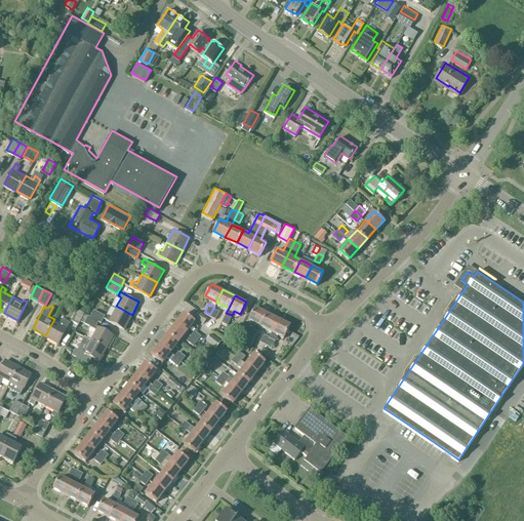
[(125,327),(132,315),(116,306),(112,315),(108,313),(106,317),(125,327)]
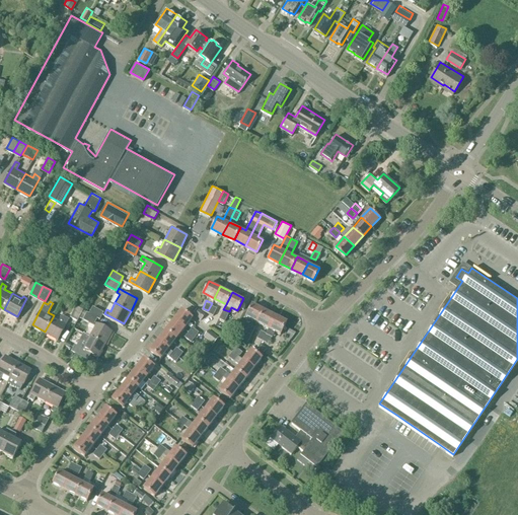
[(246,314),(257,320),(264,308),(252,302),(246,314)]
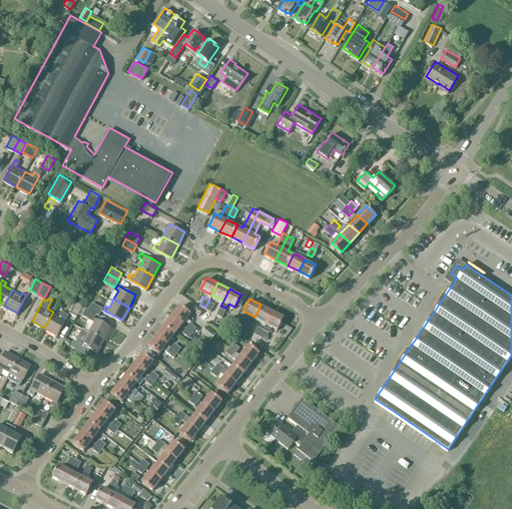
[(209,300),(205,307),(211,310),(214,303),(209,300)]
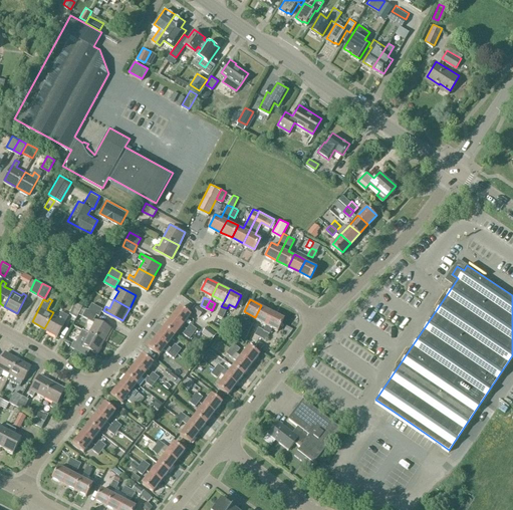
[(82,305),(75,301),(70,312),(77,315),(82,305)]
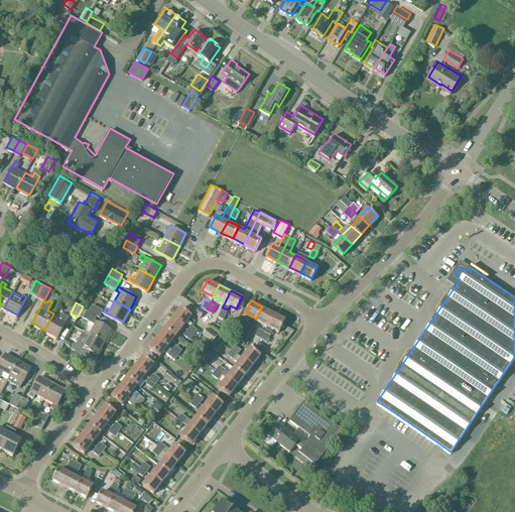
[(98,314),(100,315),(104,308),(93,302),(89,309),(98,314)]
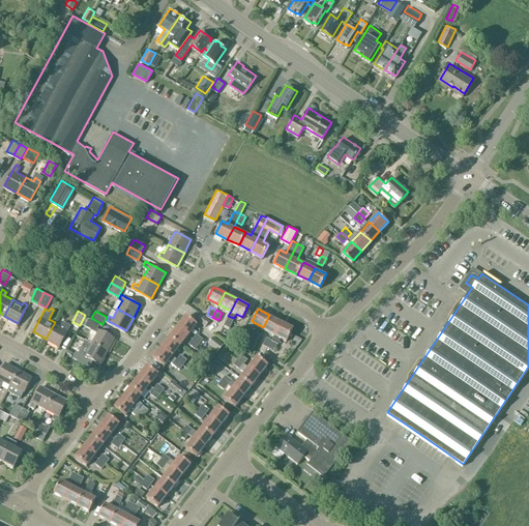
[(210,319),(202,312),(198,318),(206,324),(210,319)]
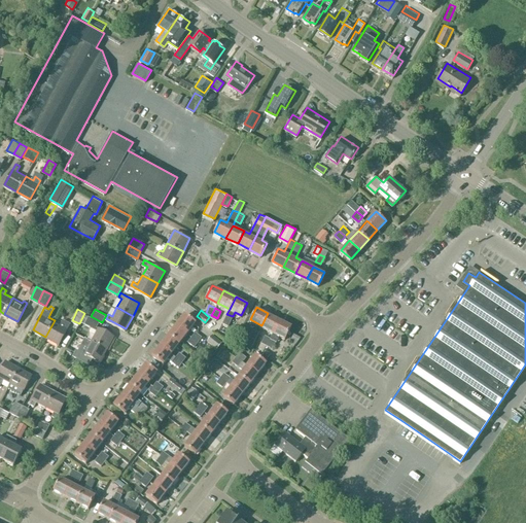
[(185,313),(177,323),(187,332),(196,321),(185,313)]
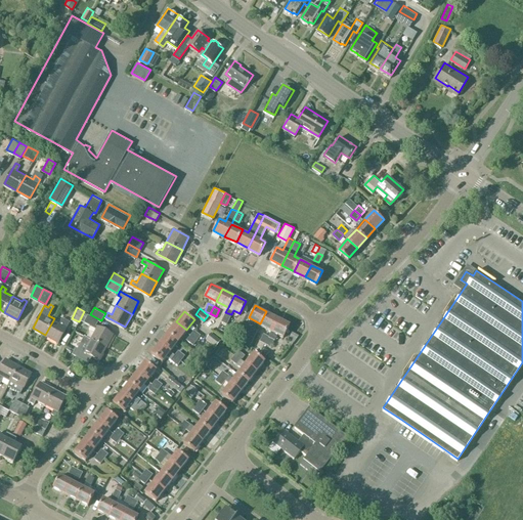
[(278,317),(266,311),(260,323),(272,330),(278,317)]
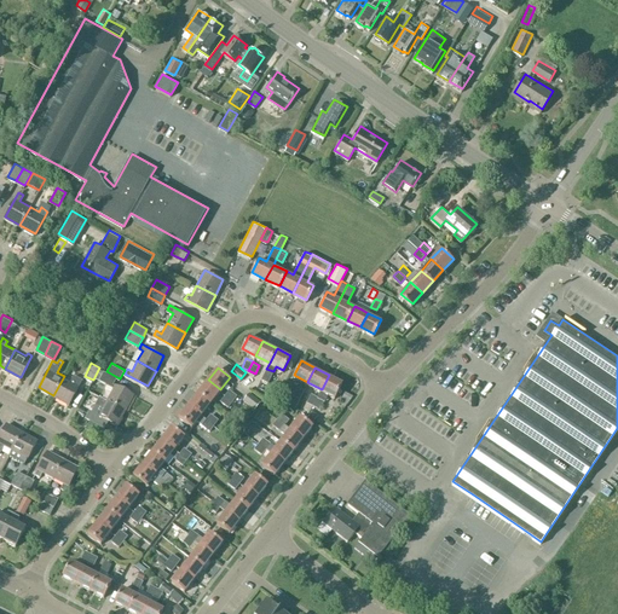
[(266,369),(261,377),(269,381),(273,371),(266,369)]
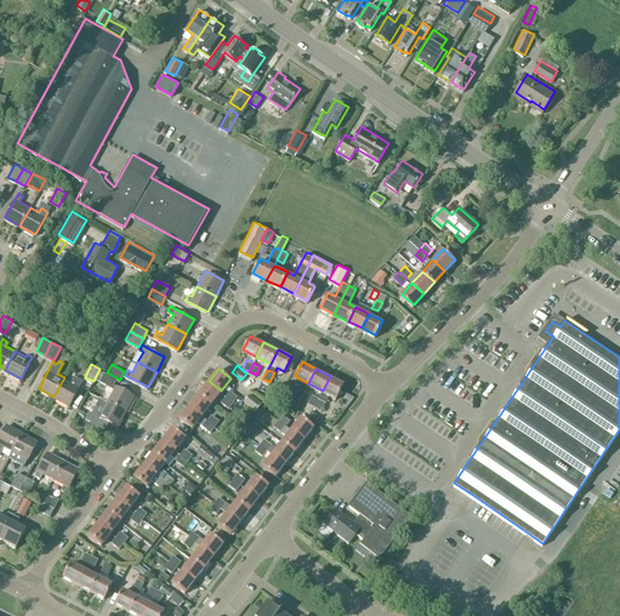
[(108,400),(126,410),(135,394),(114,383),(118,378),(107,372),(104,371),(100,380),(114,388),(108,399),(108,400)]
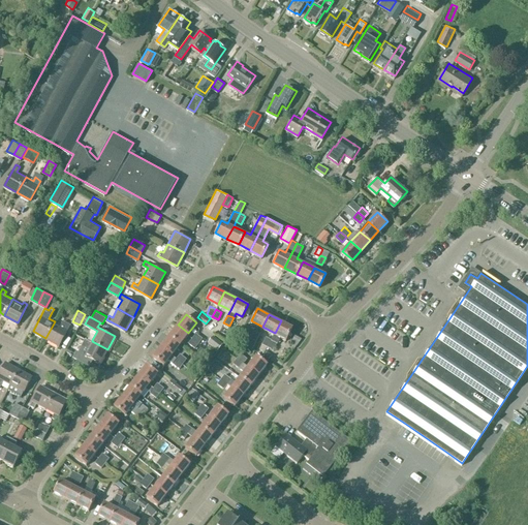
[(55,321),(45,338),(59,344),(71,322),(63,318),(60,325),(55,321)]
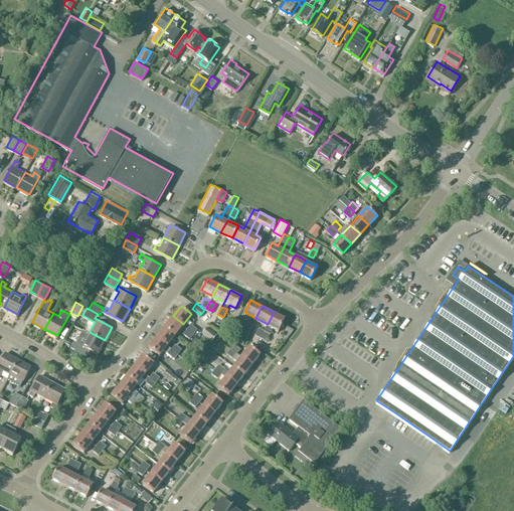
[(285,318),(274,312),(268,324),(265,328),(261,336),(267,339),(273,327),(279,330),(285,318)]
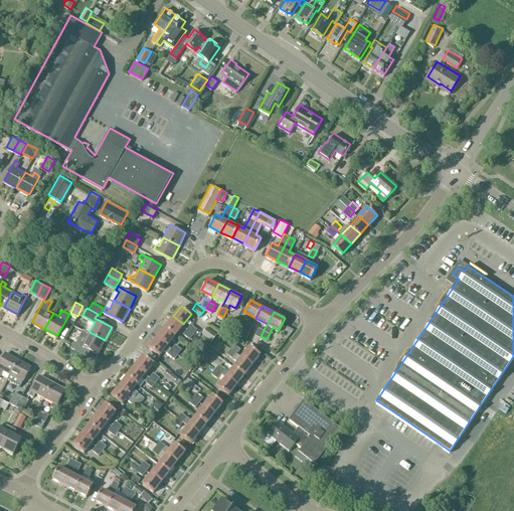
[(173,316),(165,326),(175,334),(183,324),(173,316)]
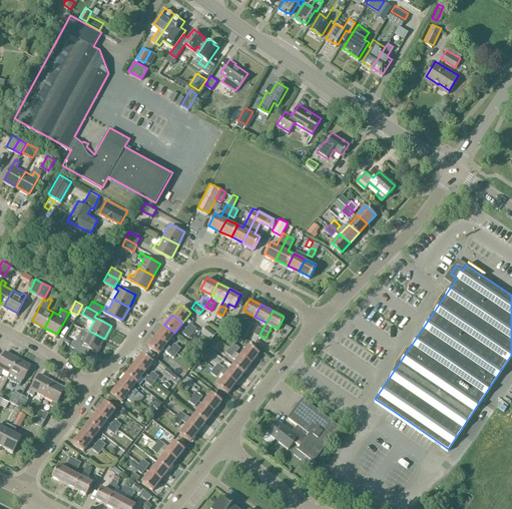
[(252,322),(246,319),(243,326),(248,329),(252,322)]
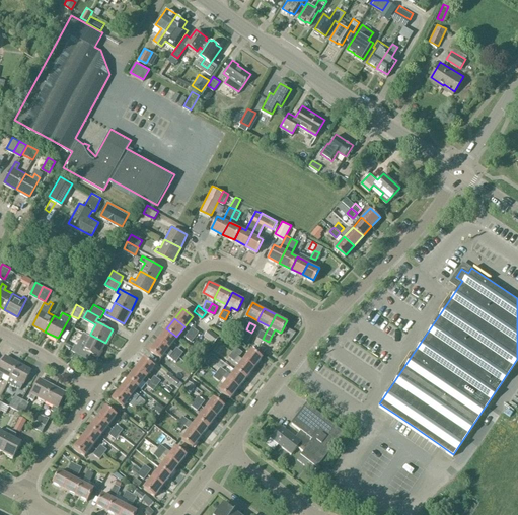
[(200,329),(193,324),(189,329),(196,335),(200,329)]
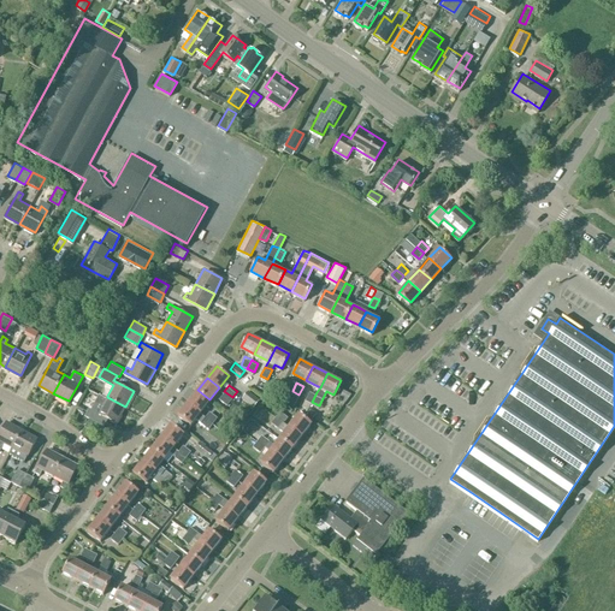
[(261,397),(249,387),(242,396),(254,405),(261,397)]
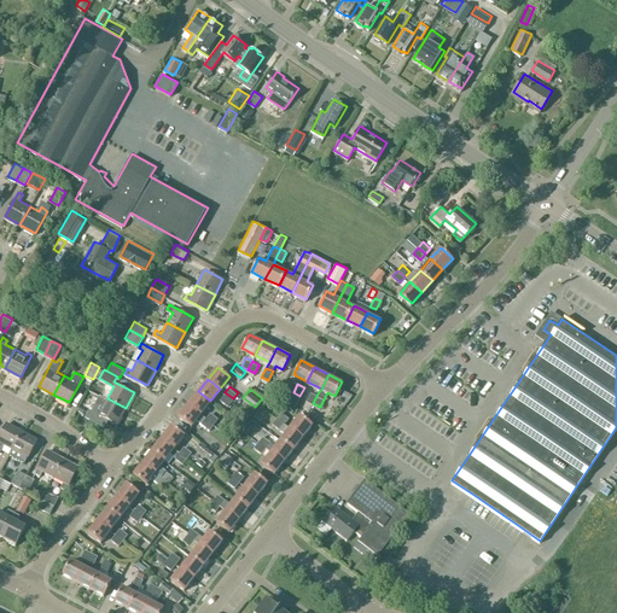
[(188,403),(202,413),(210,401),(198,391),(188,403)]
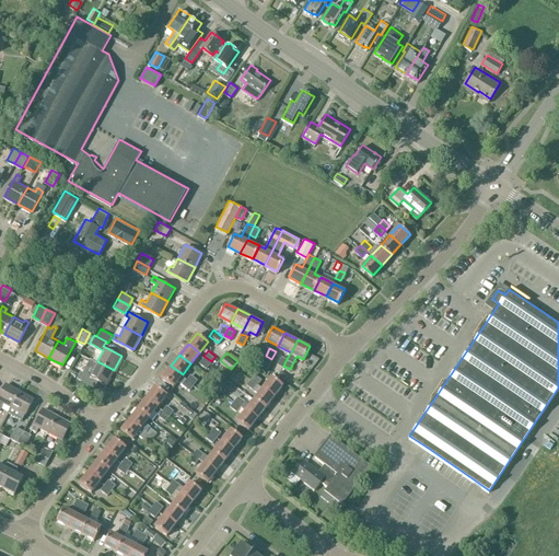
[(288,357),(282,355),(278,362),(283,366),(288,357)]
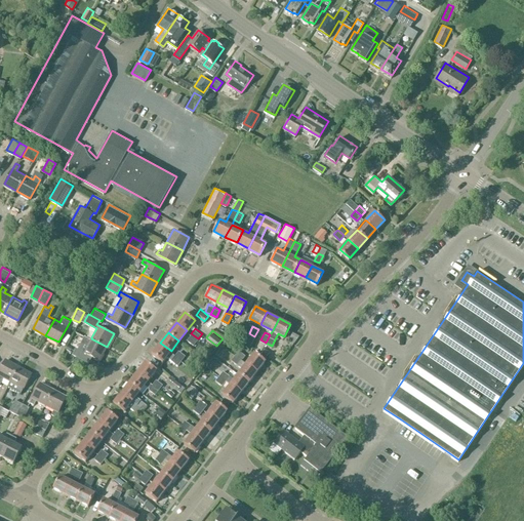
[(198,338),(191,333),(187,338),(194,344),(198,338)]
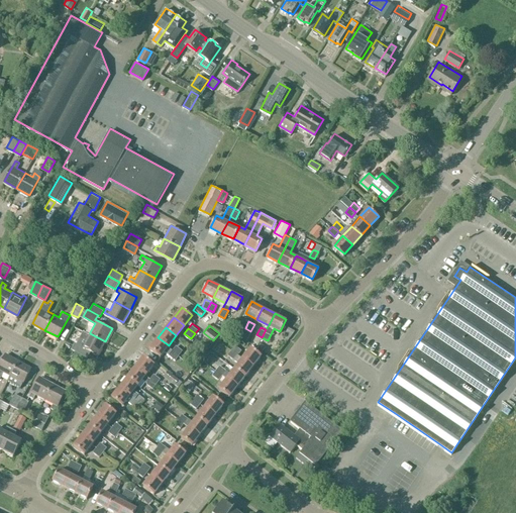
[(98,354),(105,341),(90,333),(90,332),(87,331),(84,336),(81,335),(77,341),(75,340),(72,347),(88,356),(91,350),(98,354)]
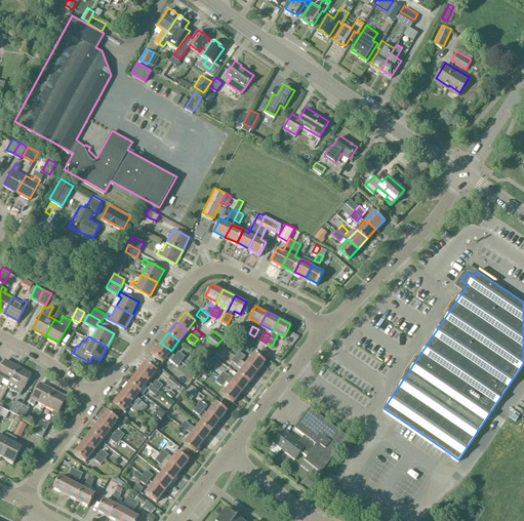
[(171,351),(160,343),(152,353),(163,361),(167,355),(178,364),(182,359),(175,354),(171,351)]
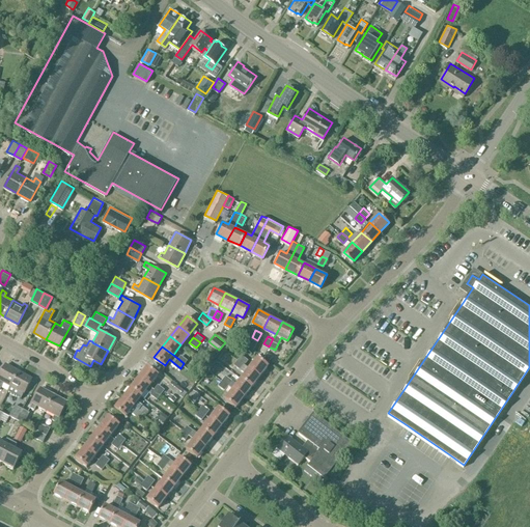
[(231,353),(225,348),(220,354),(227,359),(231,353)]
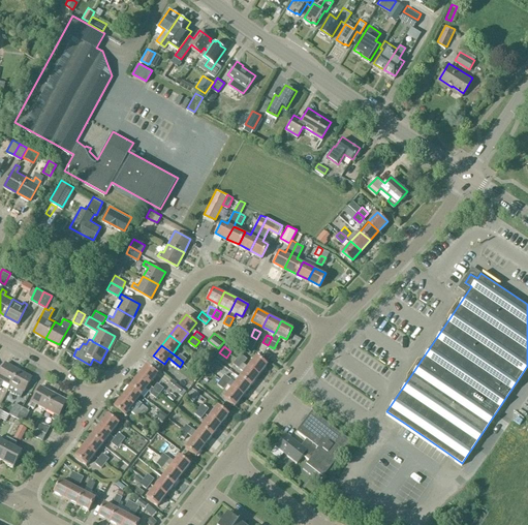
[(181,351),(177,357),(183,362),(187,357),(181,351)]
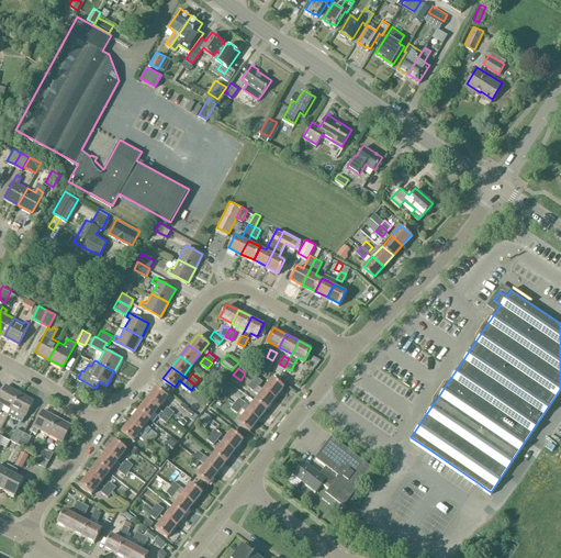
[(259,383),(262,379),(256,374),(253,379),(259,383)]
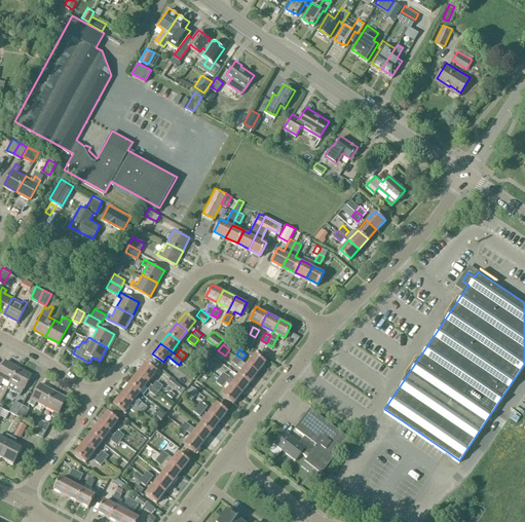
[(258,371),(266,361),(255,352),(247,363),(258,371)]
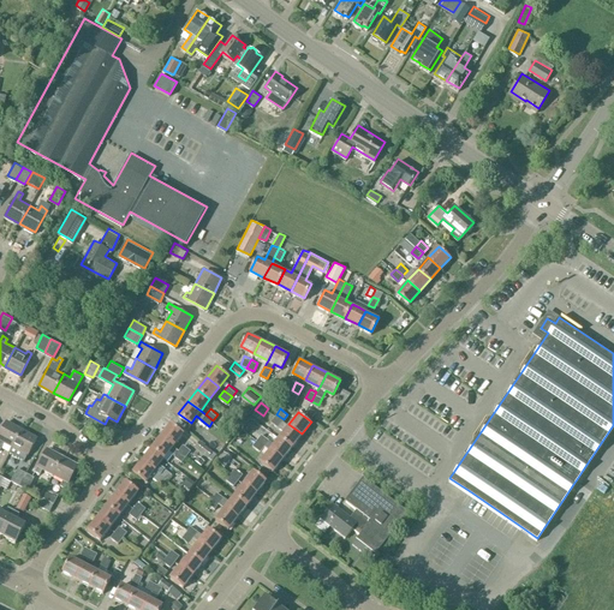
[(288,424),(284,419),(276,414),(272,420),(284,430),(280,436),(292,446),(302,434),(288,424)]
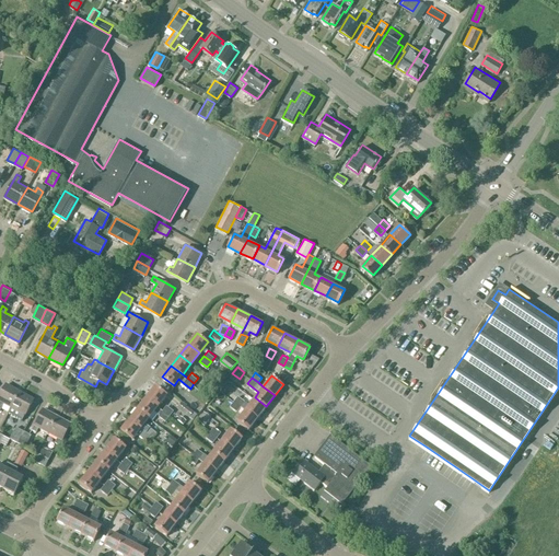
[(0,408),(4,402),(12,405),(21,390),(7,382),(0,393),(0,408)]
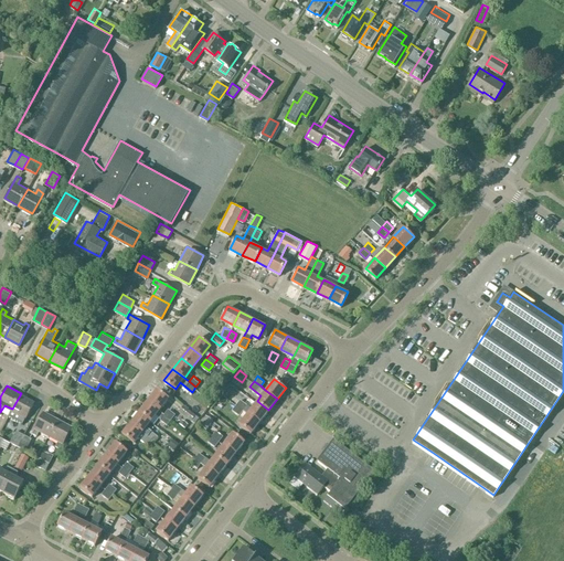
[(157,389),(148,400),(160,409),(169,398),(157,389)]
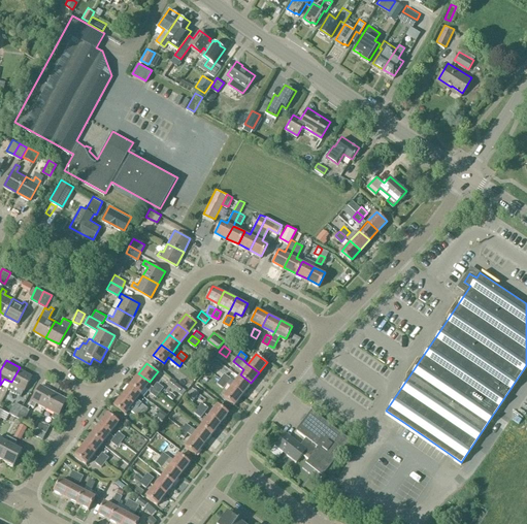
[(20,367),(11,382),(20,387),(18,391),(22,393),(32,373),(20,367)]
